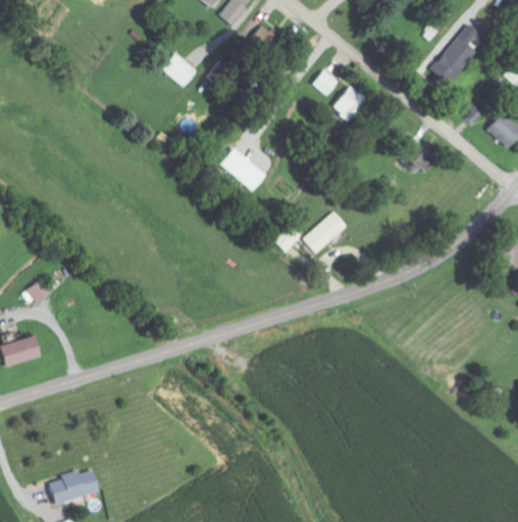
[(249,8),(237,0),(232,0),(221,16),(236,27),(249,8)]
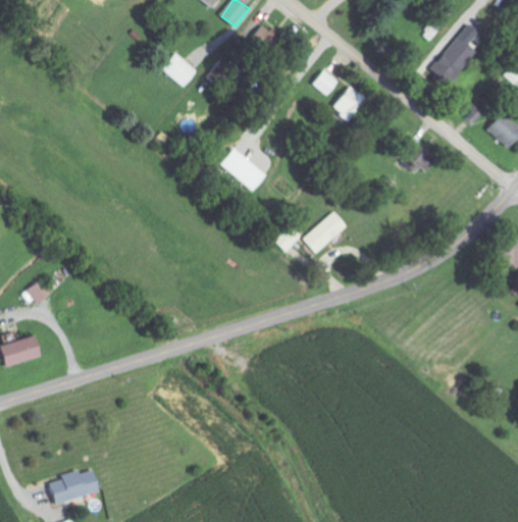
[(423,36),(430,42),(455,13),(447,6),(423,36)]
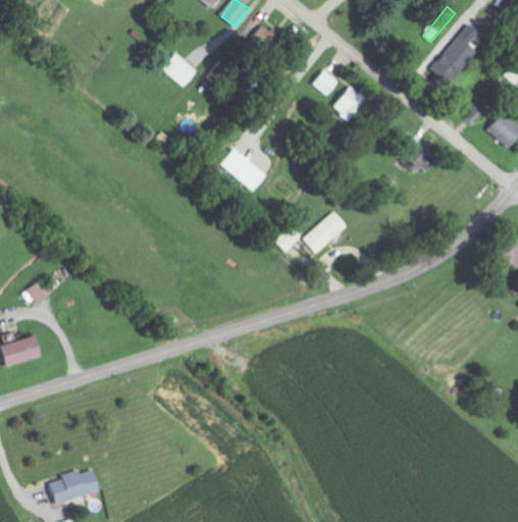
[(475,51),(467,45),(477,32),(469,25),(431,71),(448,86),(475,51)]
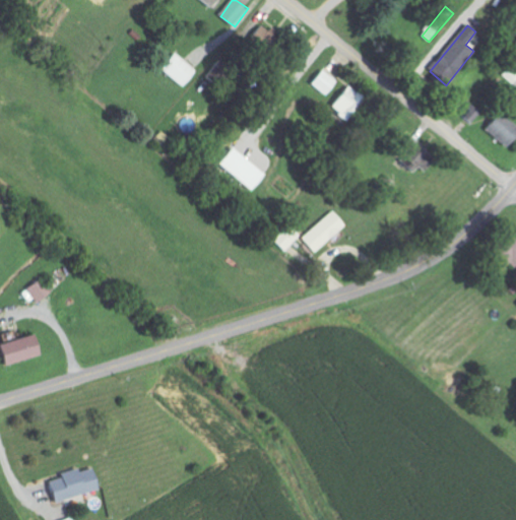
[(275,37),(274,36),(275,30),(264,29),(263,45),(274,46),(275,37)]
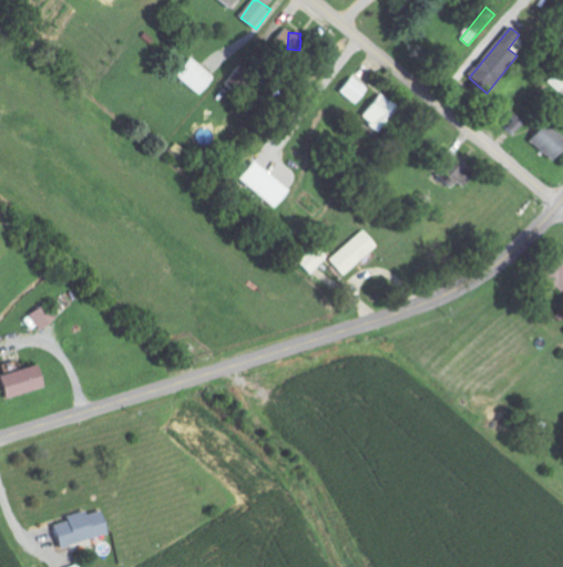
[(215,79),(192,58),(176,74),(200,96),(215,79)]
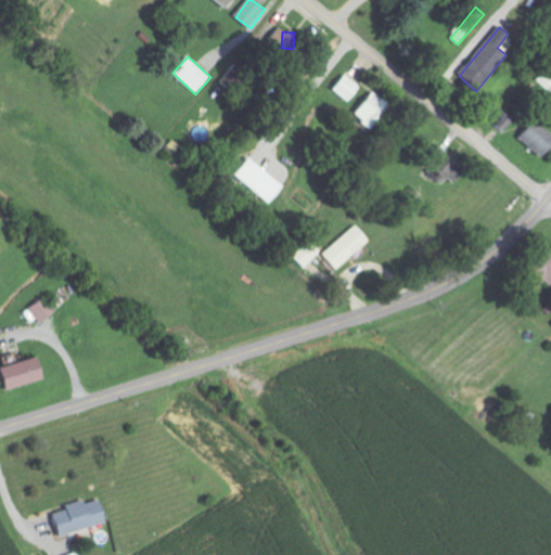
[(332,89),(346,102),(359,88),(345,74),(332,89)]
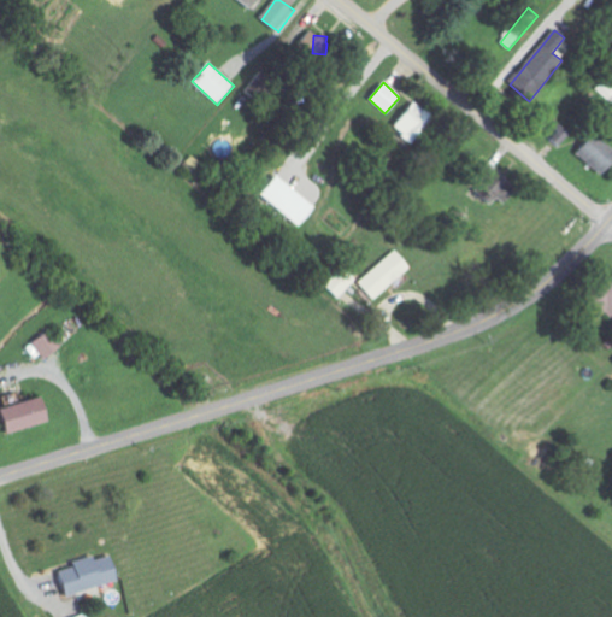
[(407,144),(433,121),(415,101),(390,124),(407,144)]
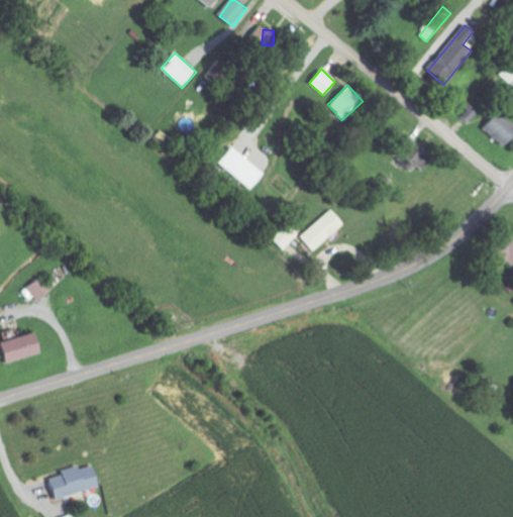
[(481,127),(502,146),(512,135),(512,126),(496,111),(481,127)]
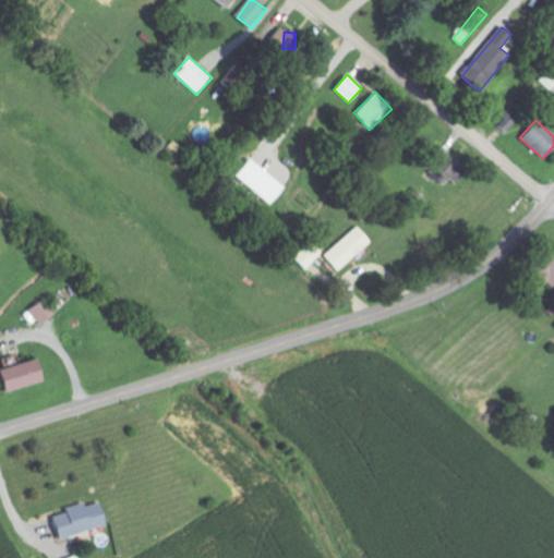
[(429,172),(441,184),(459,164),(447,152),(429,172)]
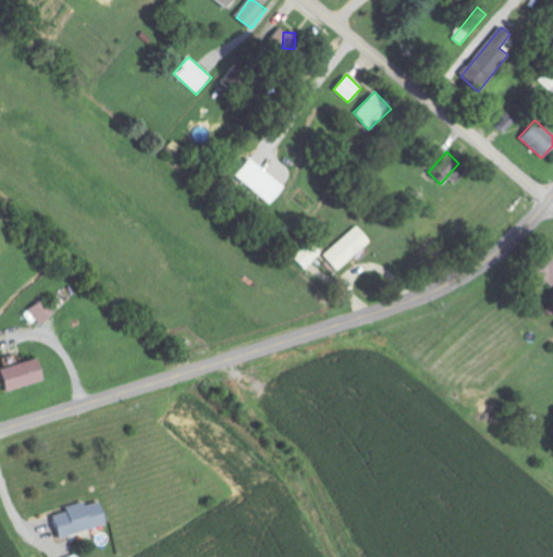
[(267,203),(282,186),(248,158),(233,175),(267,203)]
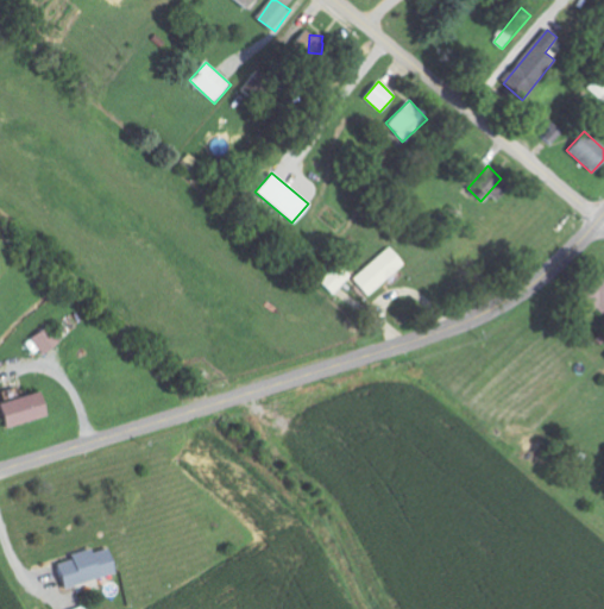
[(366,296),(407,267),(392,249),(353,277),(366,296)]
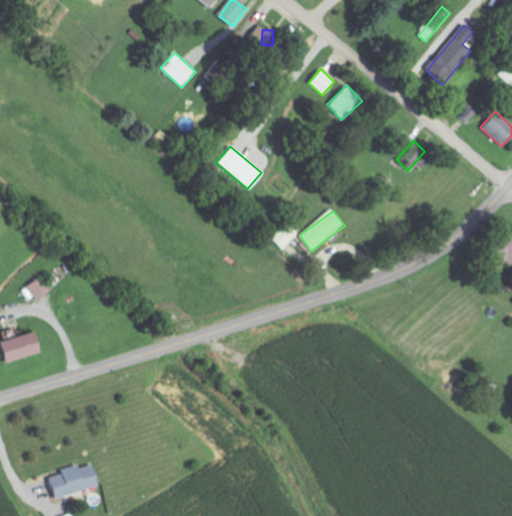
[(501,267),(506,261),(511,265),(511,230),(510,229),(488,256),(501,267)]
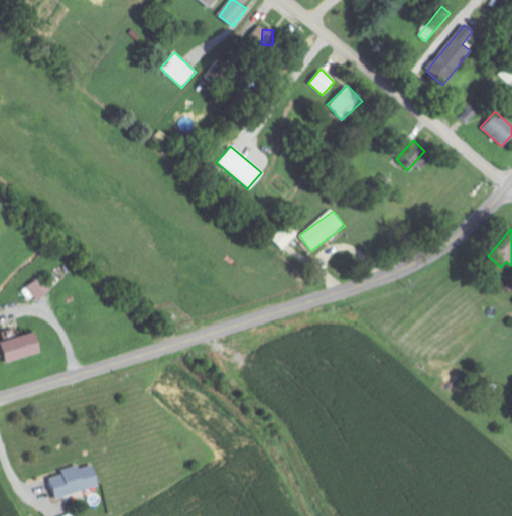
[(50,291),(40,276),(26,285),(36,300),(50,291)]
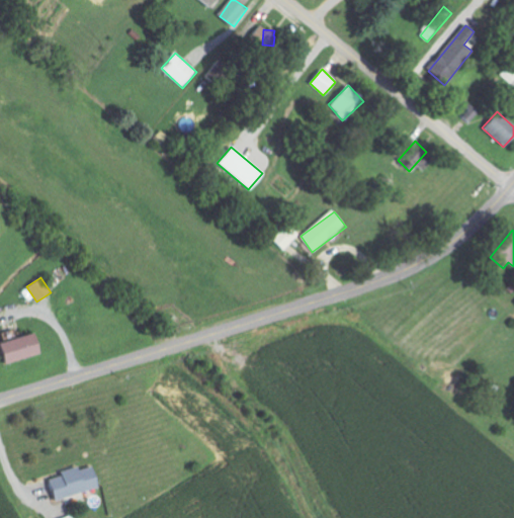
[(0,358),(2,365),(37,354),(30,334),(0,343),(0,358)]
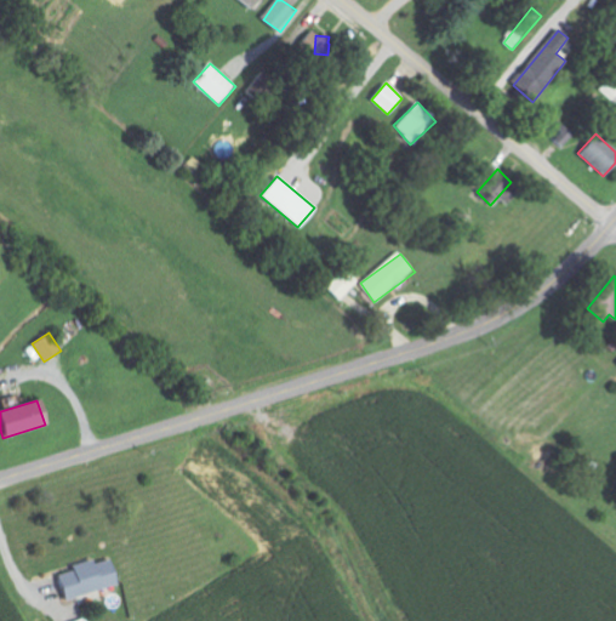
[(63,599),(115,588),(108,558),(72,567),(73,573),(57,576),(63,599)]
